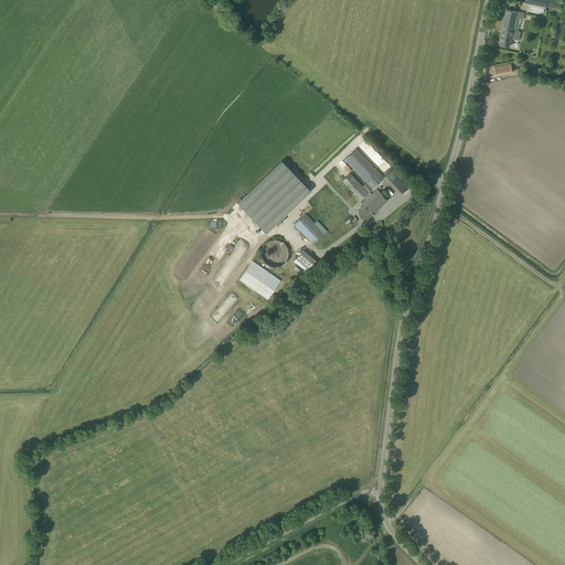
[(522,12),(505,9),(500,36),(501,36),(500,44),(510,46),(511,39),(512,39),(519,40),(521,31),(514,30),(516,18),(523,19),(524,13),(522,12)]
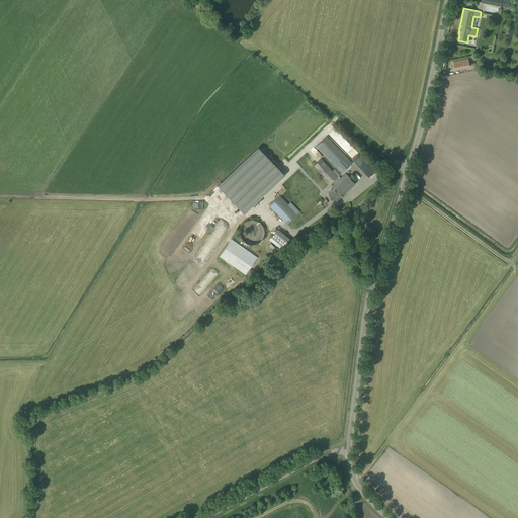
[(461,61),(463,68),(470,66),(468,59),(461,61)]
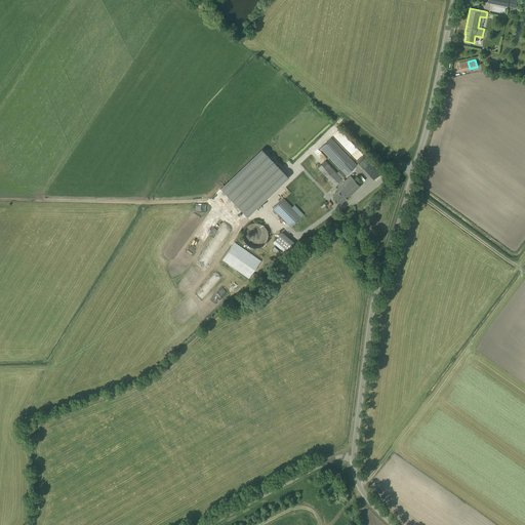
[(461,70),(470,69),(468,62),(459,63),(461,70)]
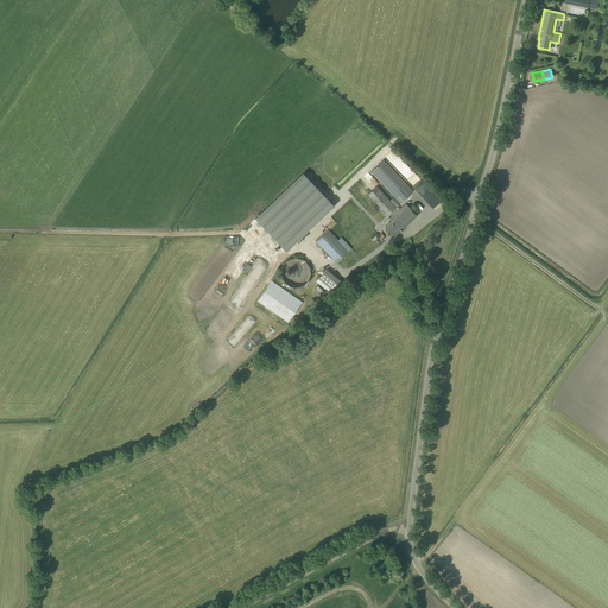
[(386,159),(400,175),(409,168),(394,152),(386,159)]
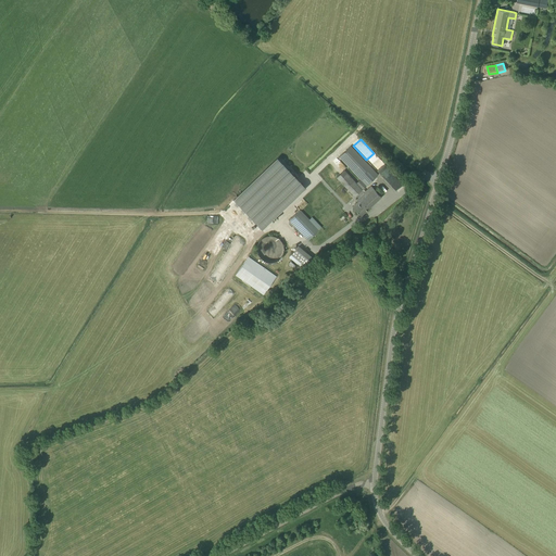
[(361,179),(356,182),(344,169),(337,177),(355,197),(356,196),(358,198),(357,199),(359,202),(354,207),(361,215),(381,197),(371,186),(364,192),(362,190),(363,189),(366,186),(378,175),(351,146),(339,156),(361,179)]
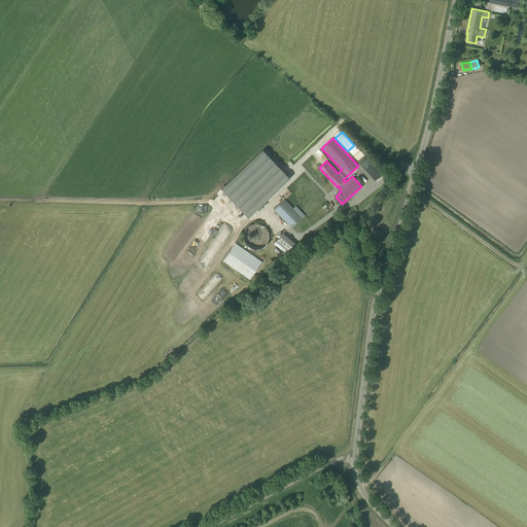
[(274,190),(291,175),(266,147),(224,186),(250,214),(266,200),(266,201),(275,191),(274,190)]
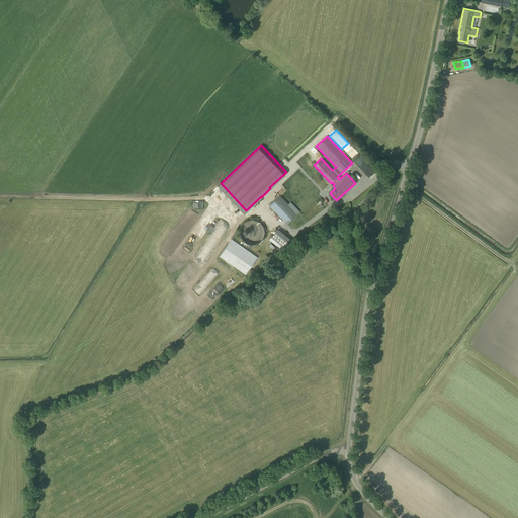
[(287,224),(297,213),(279,195),(269,205),(287,224)]
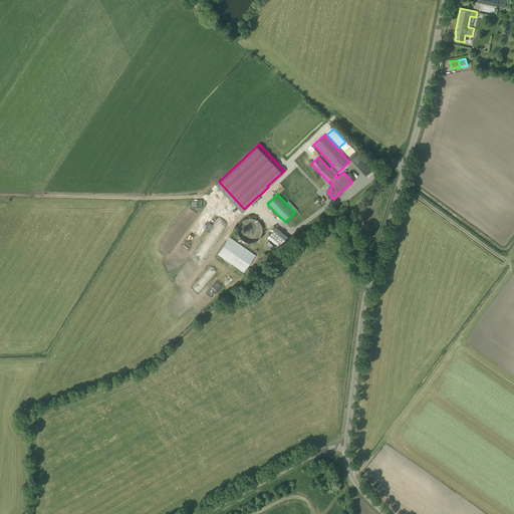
[(261,238),(256,218),(238,223),(244,243),(261,238)]
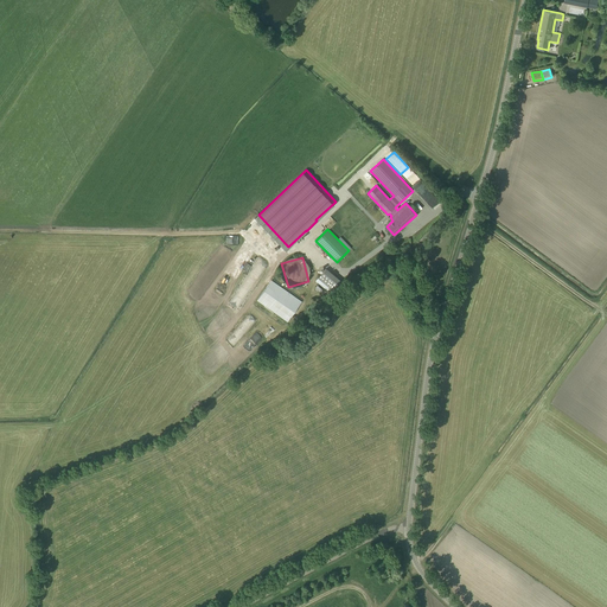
[(325,268),(315,280),(328,291),(339,280),(325,268)]
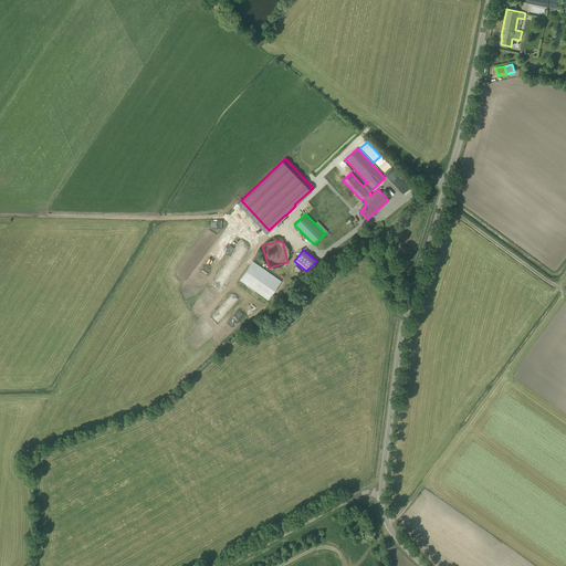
[(269,300),(281,280),(251,261),(239,280),(269,300)]
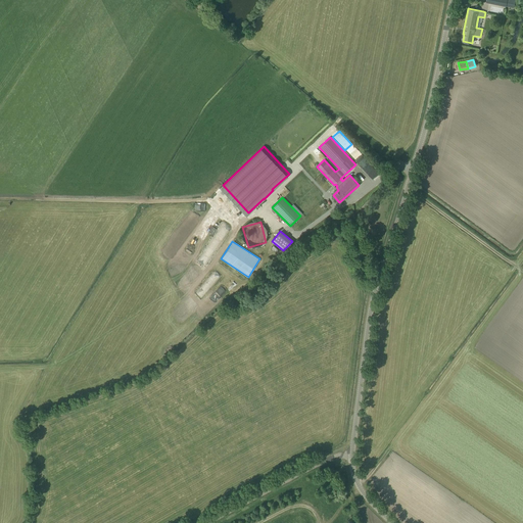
[(188,283),(189,284),(199,271),(194,267),(181,283),(186,287),(188,283)]
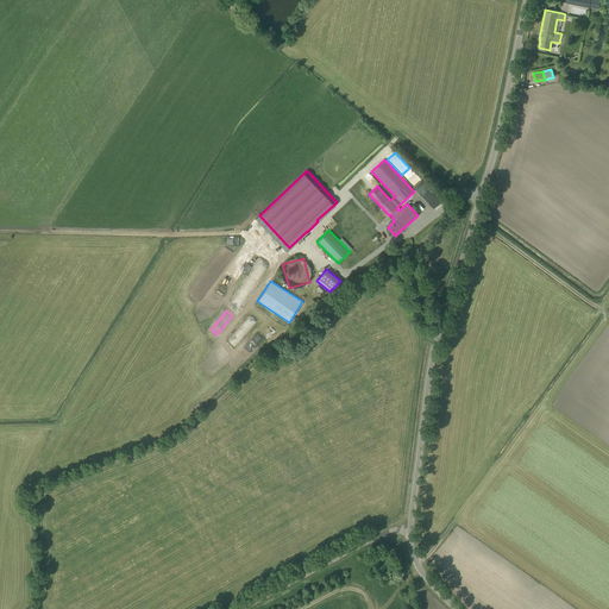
[(246,324),(248,328),(259,325),(256,316),(249,319),(250,322),(246,324)]
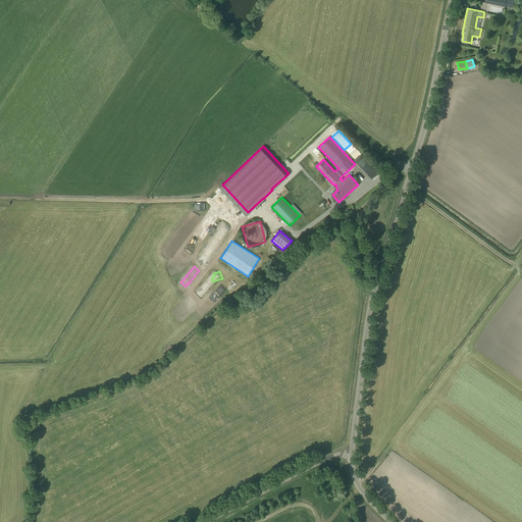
[(227,292),(221,284),(206,300),(211,306),(227,292)]
